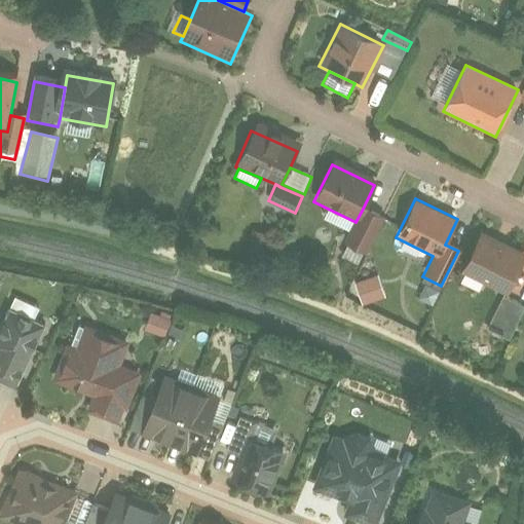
[(350,233),(356,222),(328,209),(323,220),(350,233)]
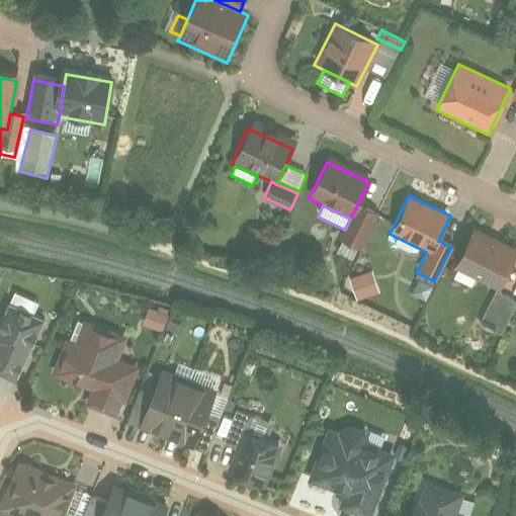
[(375,213),(357,205),(350,219),(345,230),(339,241),(358,250),(375,213)]
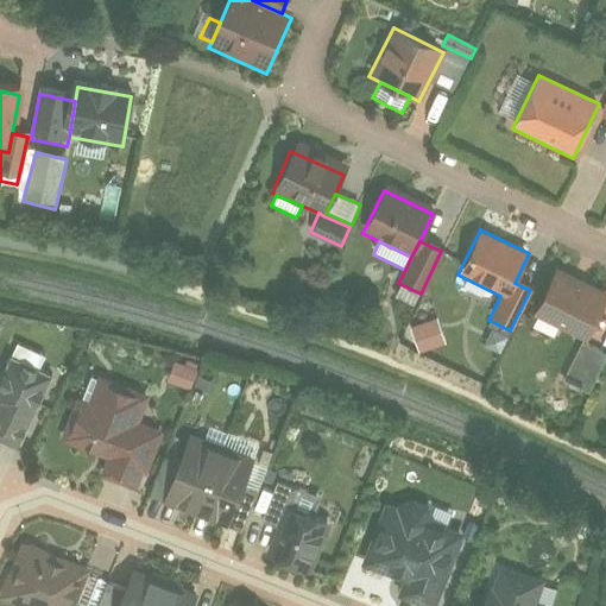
[(605,291),(557,267),(532,316),(587,343),(605,304),(605,291)]
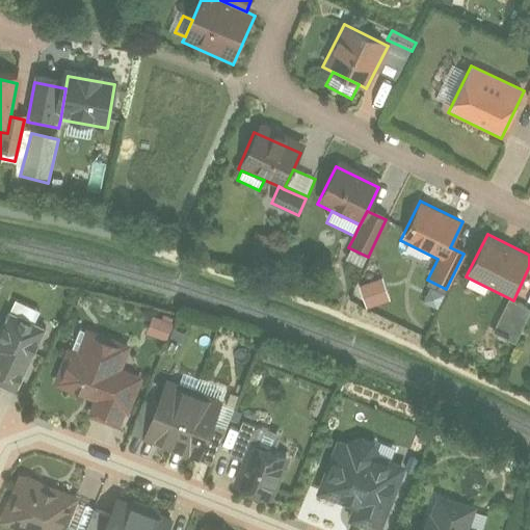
[(389,302),(380,279),(356,287),(366,311),(389,302)]
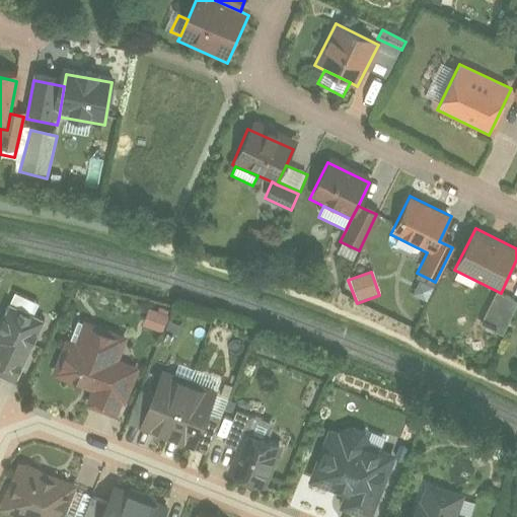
[(516,304),(516,303),(496,293),(481,325),(502,336),(516,304)]
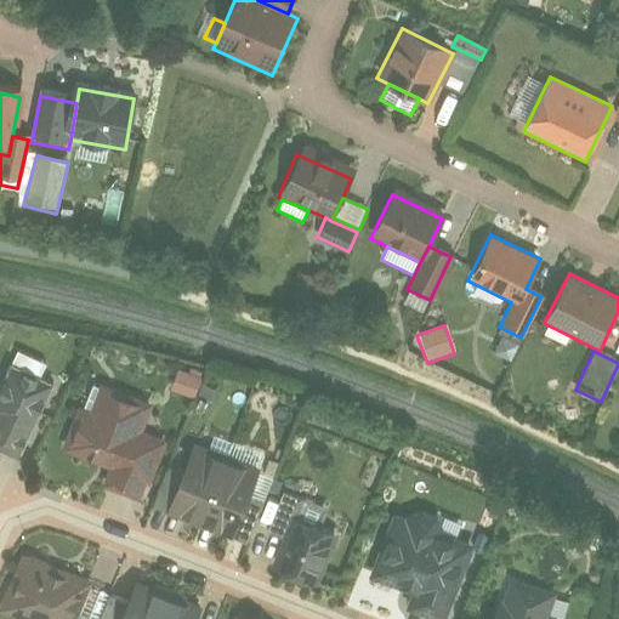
[(56,369),(17,352),(12,364),(7,362),(0,379),(0,452),(17,459),(27,437),(32,439),(56,384),(51,381),(56,369)]
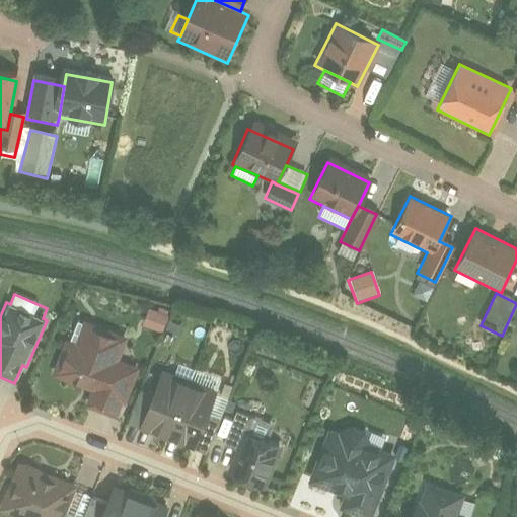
[(149,307),(142,325),(163,334),(170,315),(149,307)]
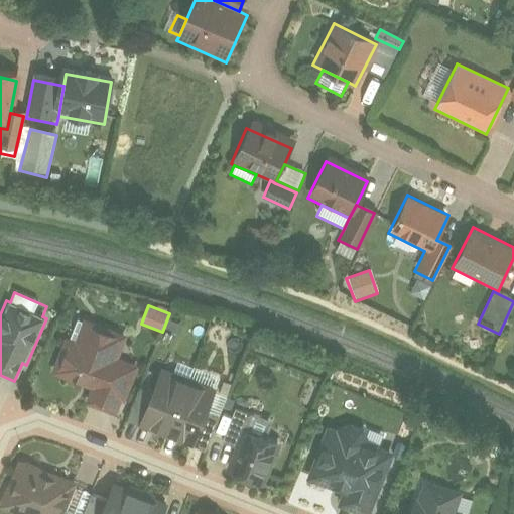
[(176,316),(169,313),(162,332),(169,335),(176,316)]
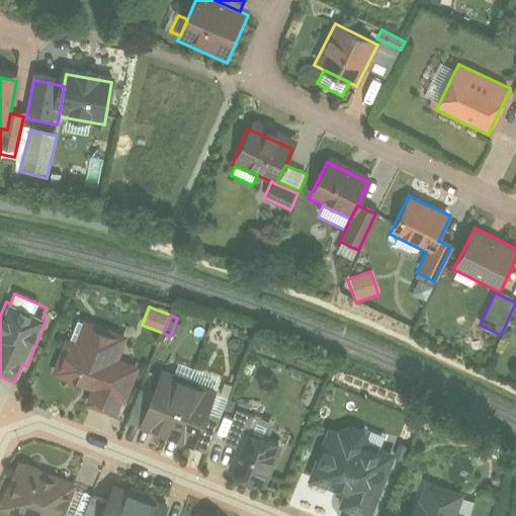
[(66,338),(50,375),(82,390),(83,387),(91,390),(84,405),(114,418),(137,367),(114,358),(123,338),(84,321),(75,342),(66,338)]
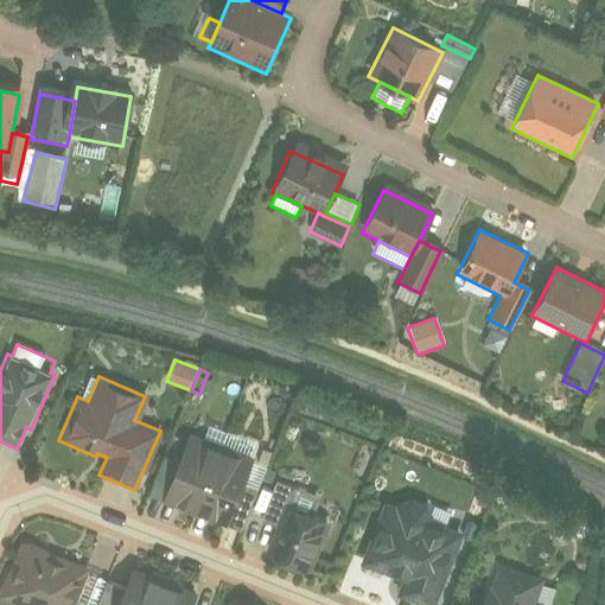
[(164,500),(163,503),(227,528),(239,496),(253,460),(189,435),(178,462),(164,500)]
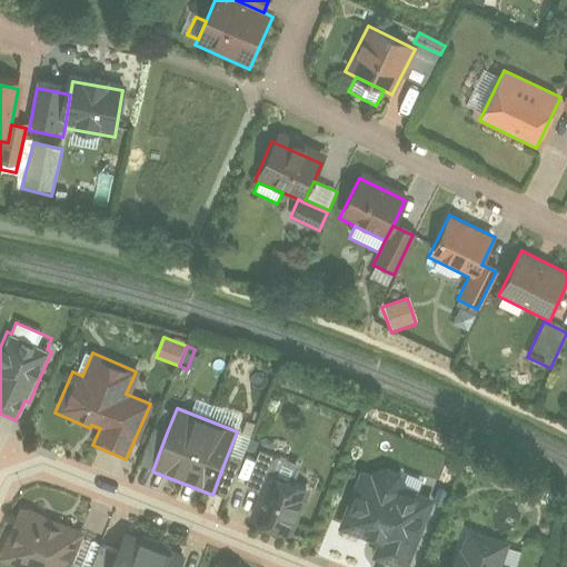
[(153,468),(167,433),(155,428),(140,464),(153,468)]
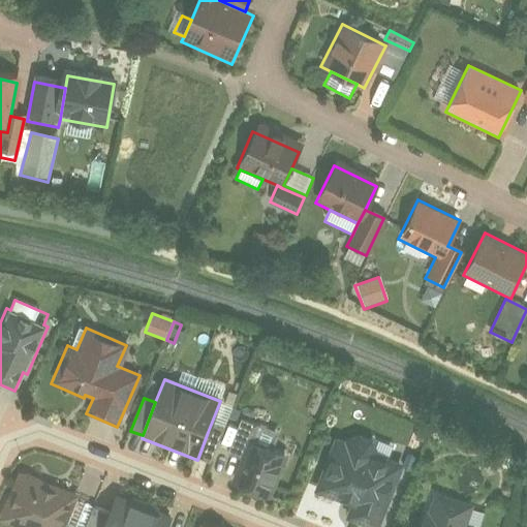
[(279,433),(239,416),(231,436),(235,438),(228,456),(241,461),(231,485),(265,497),(283,453),(273,448),(279,433)]
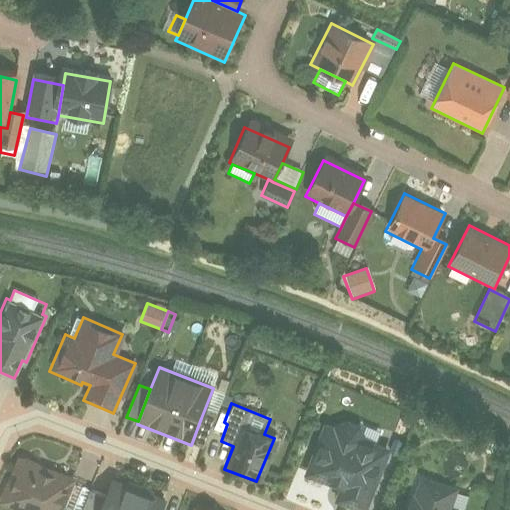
[(212,422),(201,418),(191,445),(202,449),(212,422)]
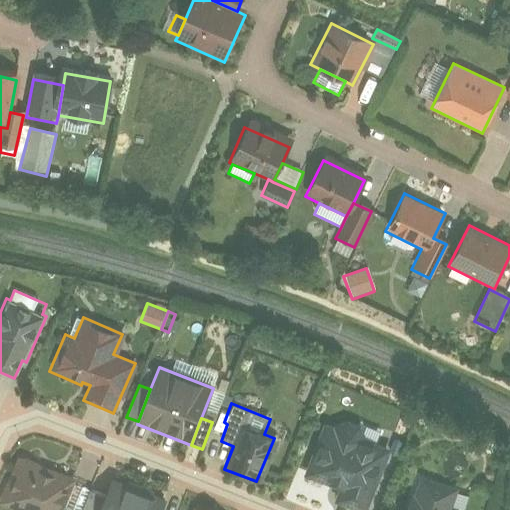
[(366,509),(389,445),(323,421),(303,476),(338,488),(333,501),(358,509),(366,509)]
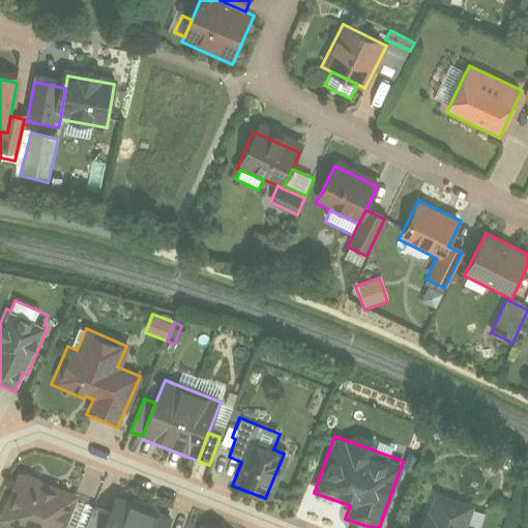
[(80,497),(19,472),(0,518),(0,524),(9,527),(66,527),(67,526),(80,497)]
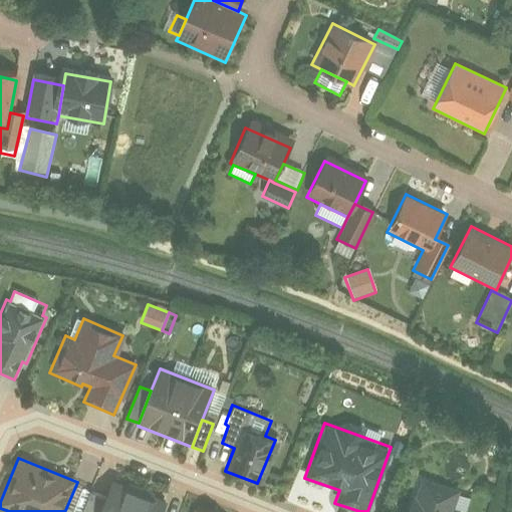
[(419,478),(407,511),(461,511),(451,508),(457,491),(419,478)]
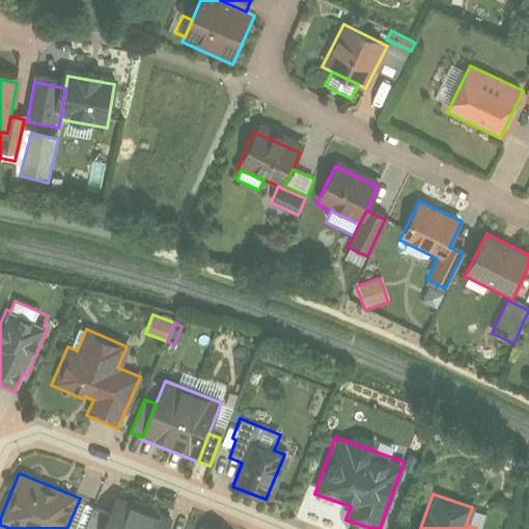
[(169,528),(171,524),(116,499),(109,517),(103,528),(169,528)]
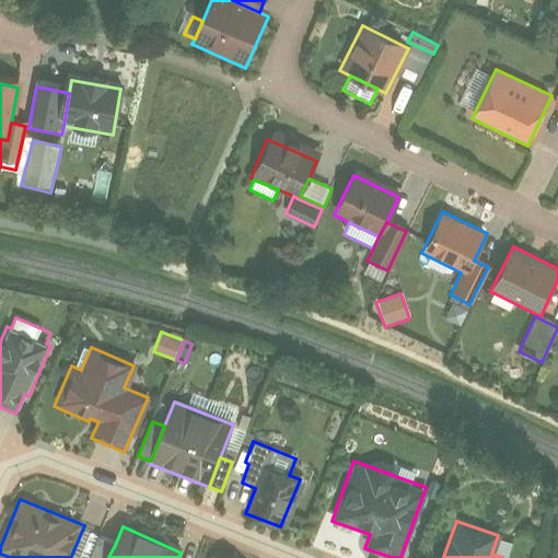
[(108,557),(115,545),(102,539),(93,557),(108,557)]
